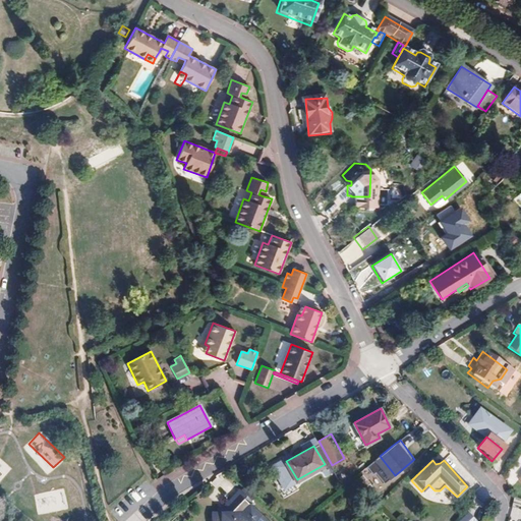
[(344,472),(338,476),(344,483),(349,480),(344,472)]
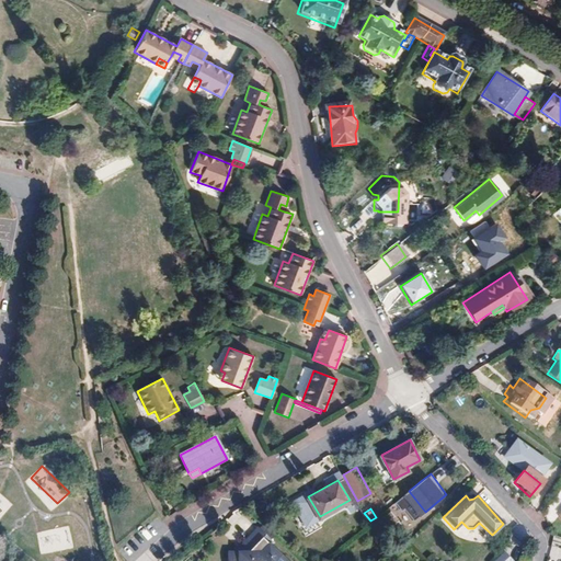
[(284,560),(266,545),(270,541),(255,529),(242,544),(245,547),(239,553),(227,554),(227,560),(284,560)]
